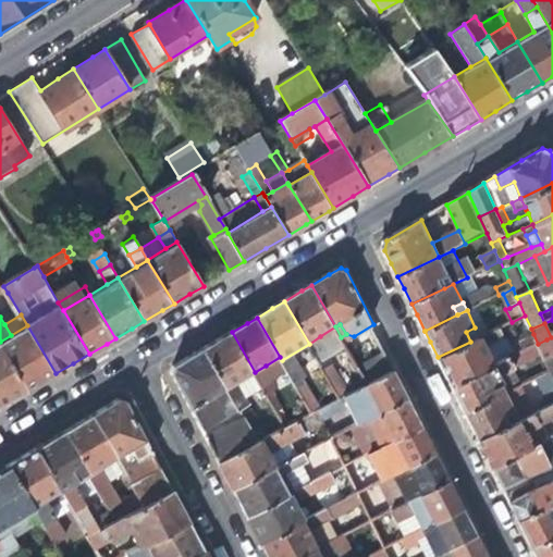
[(46,380),(56,373),(27,325),(11,335),(0,342),(31,390),(46,380)]
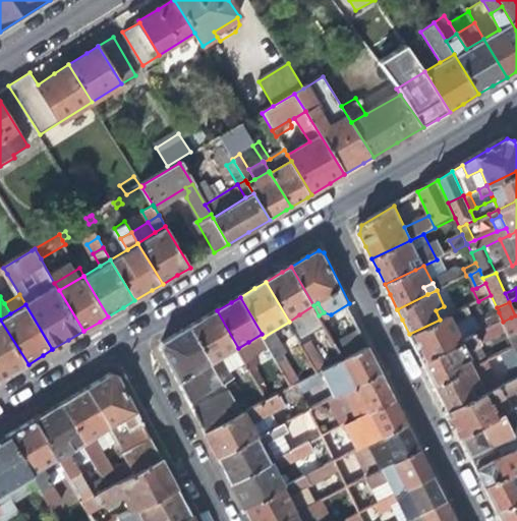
[(324,324),(319,315),(313,305),(299,314),(310,332),(324,324)]
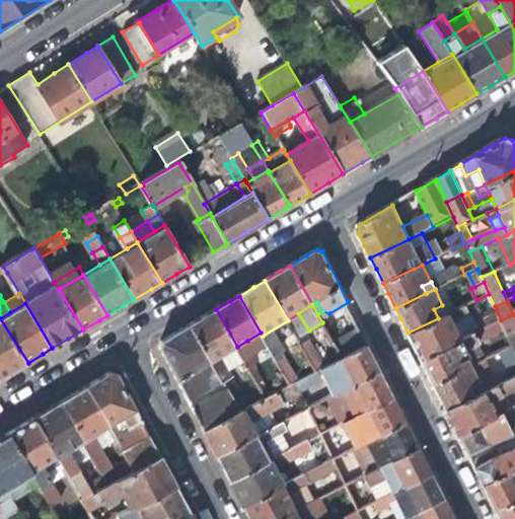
[(447,314),(442,305),(434,309),(438,318),(447,314)]
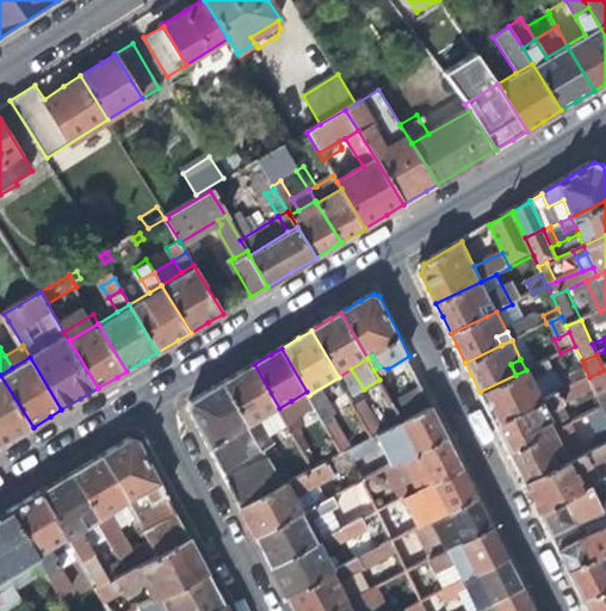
[(549,359),(526,370),(532,382),(554,370),(549,359)]
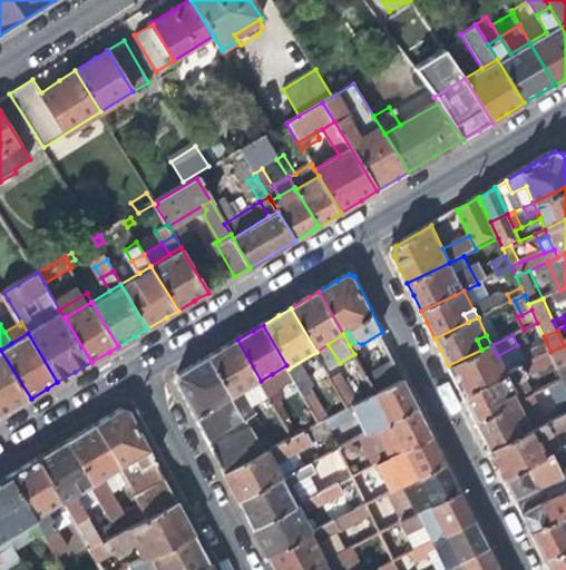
[(245,391),(261,381),(237,340),(227,345),(211,356),(234,397),(245,391)]
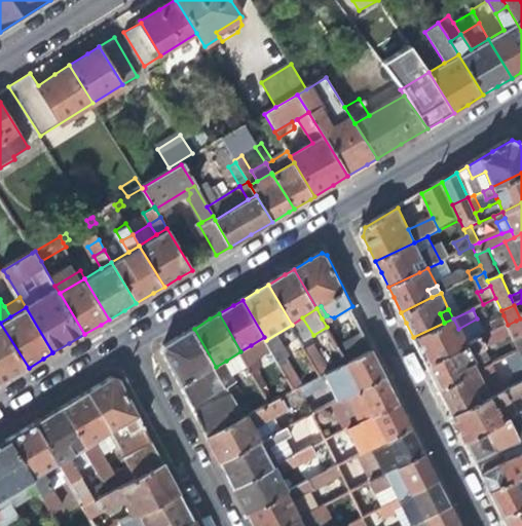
[(491,322),(495,330),(508,325),(504,315),(491,322)]
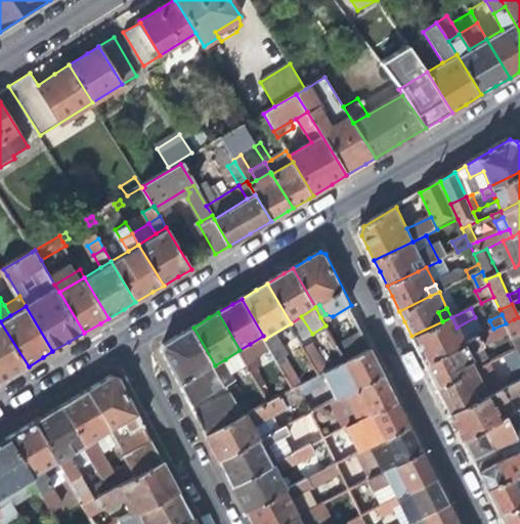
[(312,334),(301,316),(291,323),(298,337),(301,341),(310,336),(312,334)]
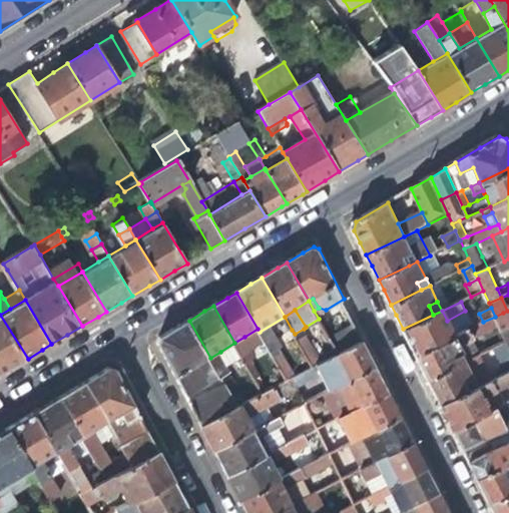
[(454,336),(447,321),(442,311),(433,315),(403,329),(410,342),(416,354),(454,336)]
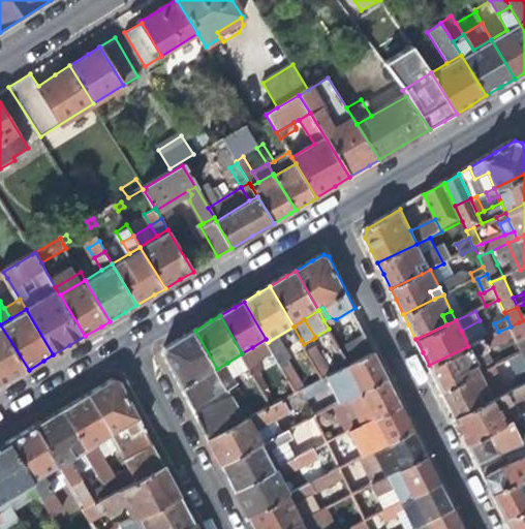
[(0,386),(18,376),(29,370),(0,324),(0,386)]
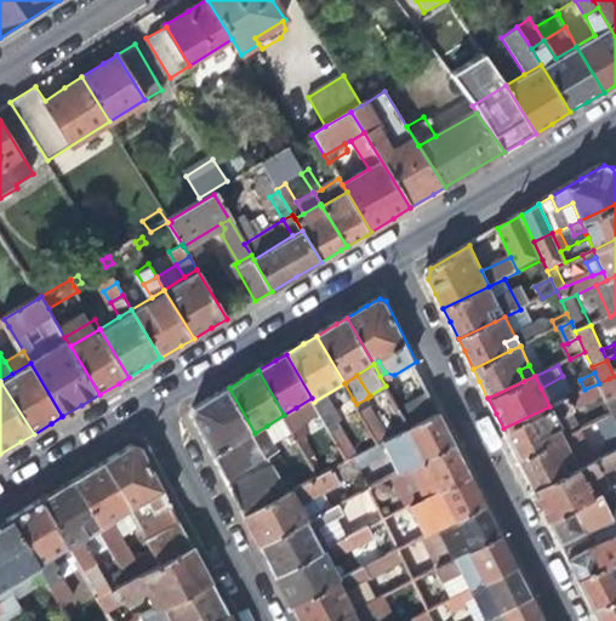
[(612,385),(610,382),(600,387),(604,393),(606,398),(608,402),(615,398),(615,391),(612,385)]
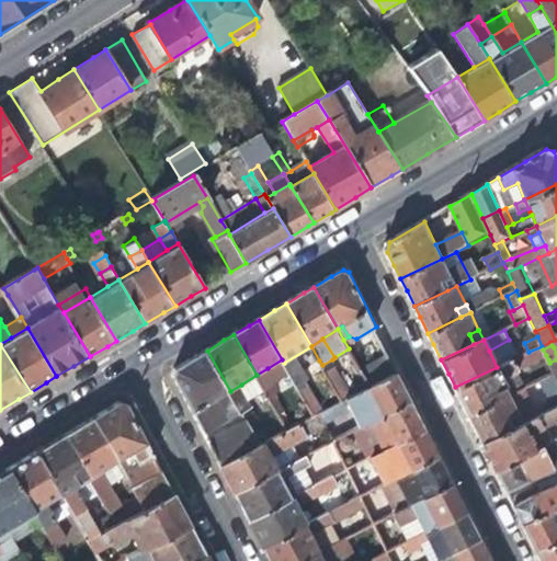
[(304,370),(319,361),(311,346),(284,363),(296,382),(305,377),(307,376),(304,370)]
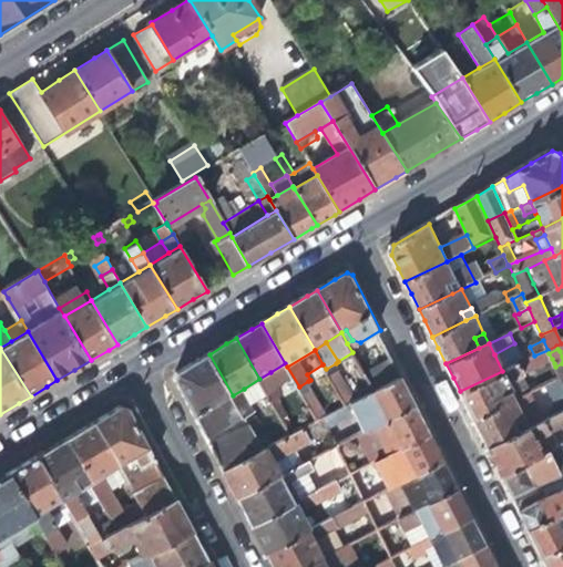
[(359,364),(370,384),(375,391),(403,377),(390,350),(359,364)]
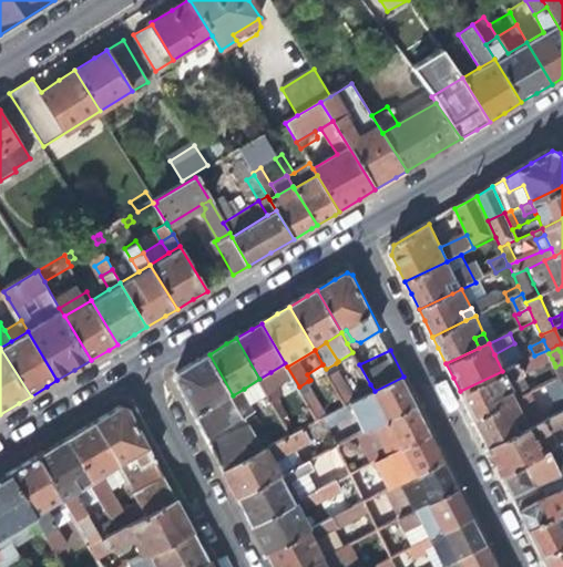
[(525,373),(552,359),(549,353),(548,350),(534,356),(521,362),(525,373)]
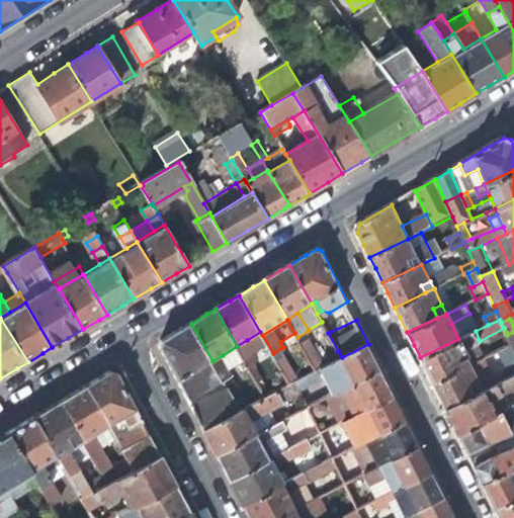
[(212,361),(191,324),(181,330),(164,340),(161,347),(181,386),(187,398),(207,384),(199,369),(212,361)]
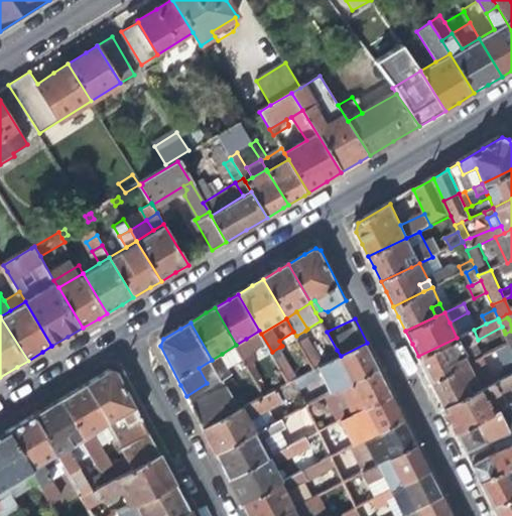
[(478,340),(474,330),(457,338),(462,347),(470,344),(478,340)]
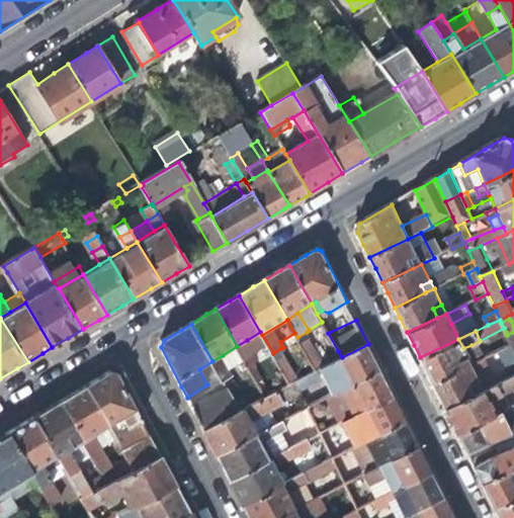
[(326,366),(307,332),(297,337),(317,371),(321,368),(326,366)]
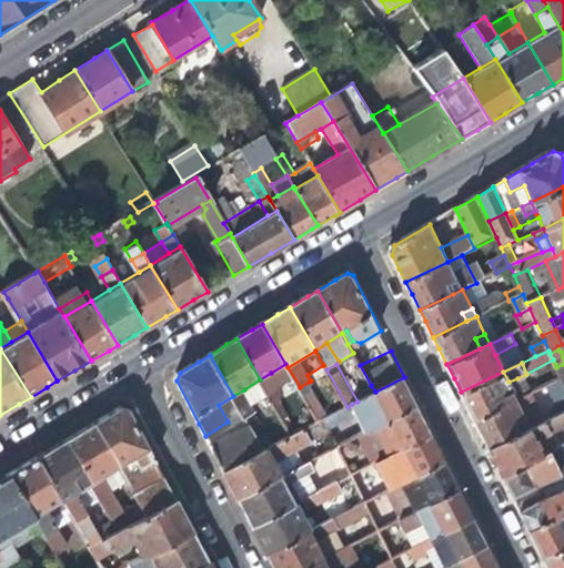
[(547,384),(550,383),(561,377),(556,367),(555,364),(545,368),(544,376),(547,384)]
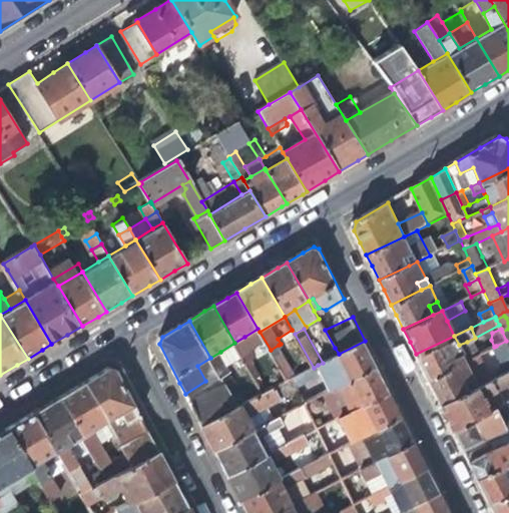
[(459,345),(454,336),(416,354),(422,366),(428,379),(466,360),(459,345)]
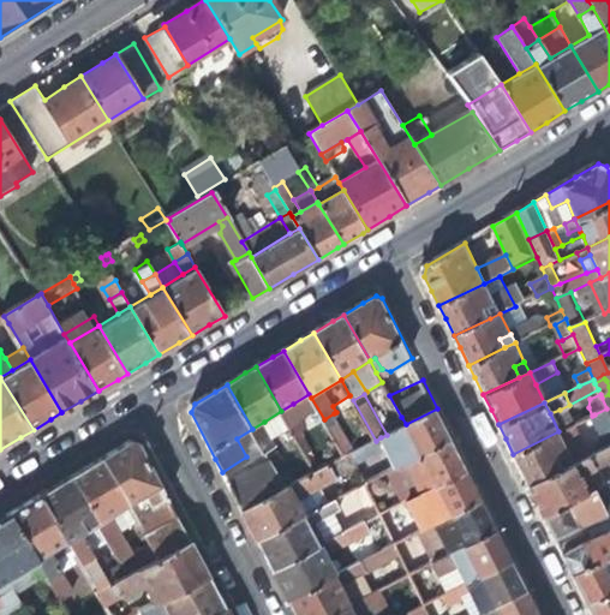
[(306,428),(293,404),(281,411),(294,435),(306,428)]
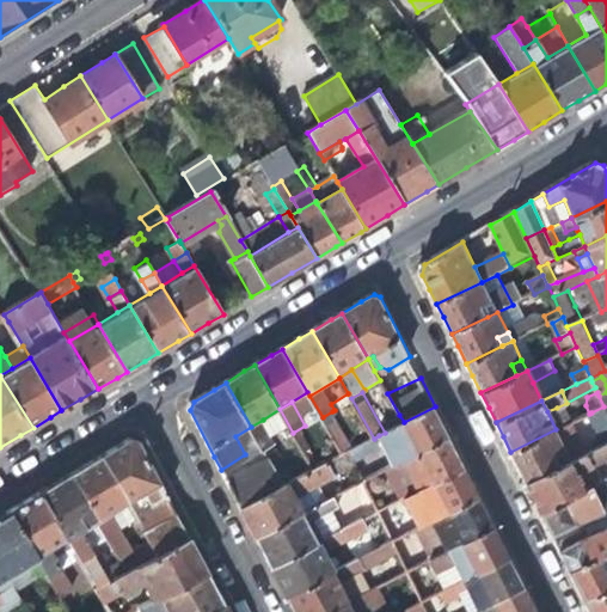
[(379,435),(388,456),(394,465),(404,460),(449,435),(442,421),(435,407),(404,422),(394,428),(385,433),(379,435)]
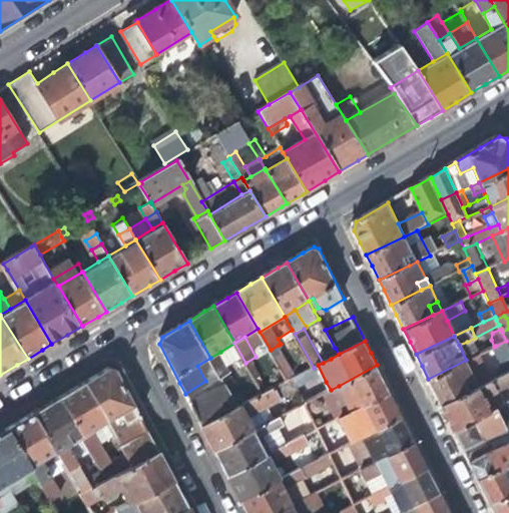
[(496,346),(504,363),(508,361),(508,344),(506,341),(496,346)]
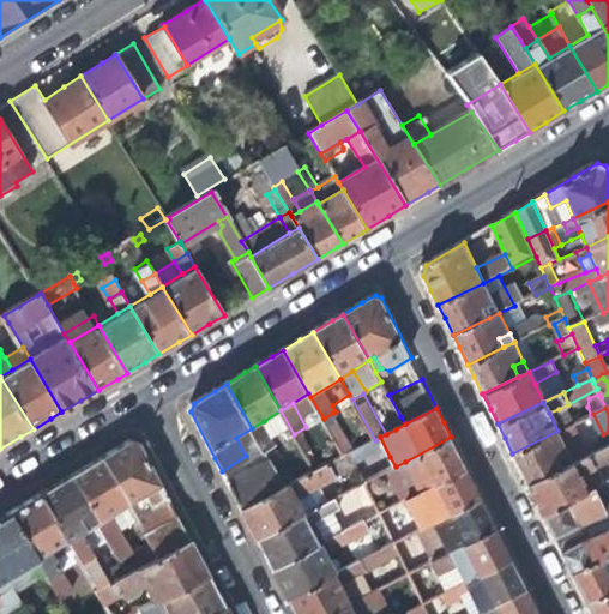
[(567,427),(559,409),(549,413),(558,431),(567,427)]
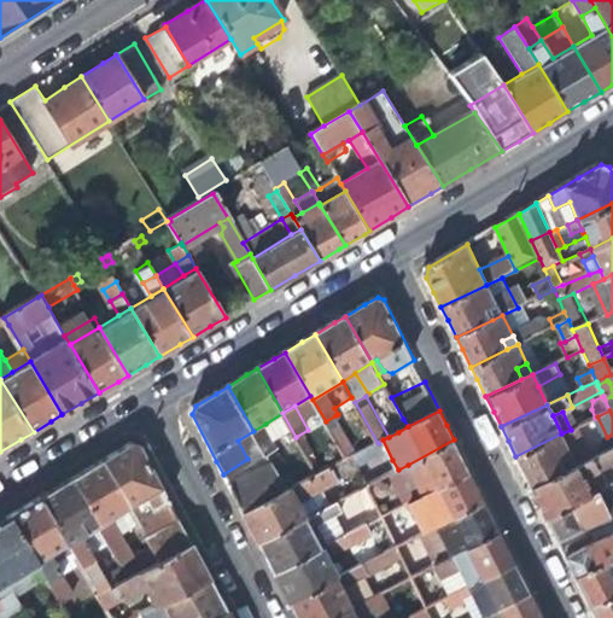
[(358,453),(336,415),(326,421),(348,459),(354,455),(358,453)]
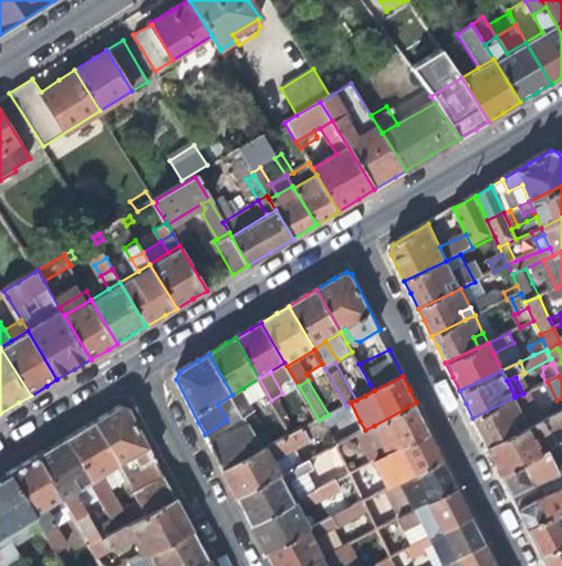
[(361,389),(365,396),(374,390),(370,384),(361,389)]
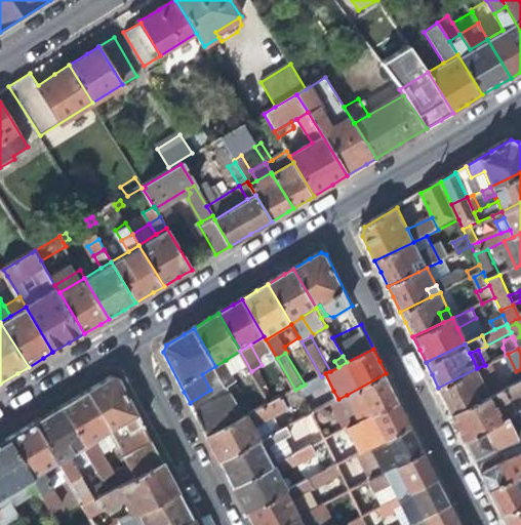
[(237,380),(226,360),(215,366),(228,386),(237,380)]
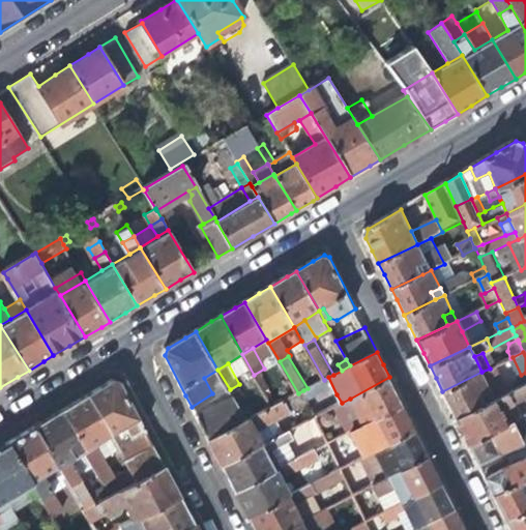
[(490,389),(481,372),(442,391),(448,404),(456,417),(486,403),(480,393),(490,389)]
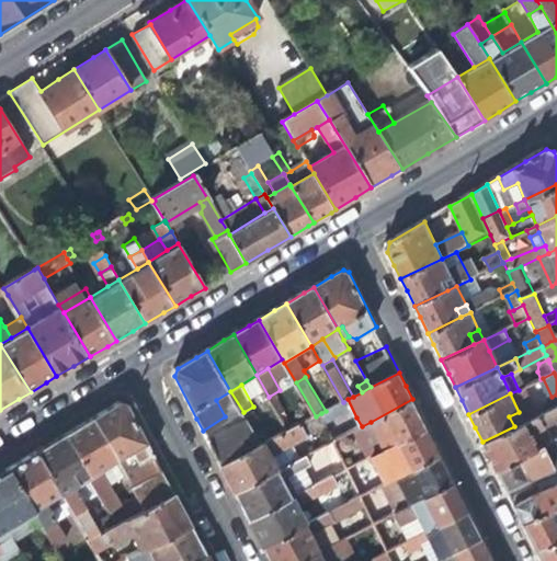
[(271,399),(281,418),(283,422),(292,418),(279,395),(271,399)]
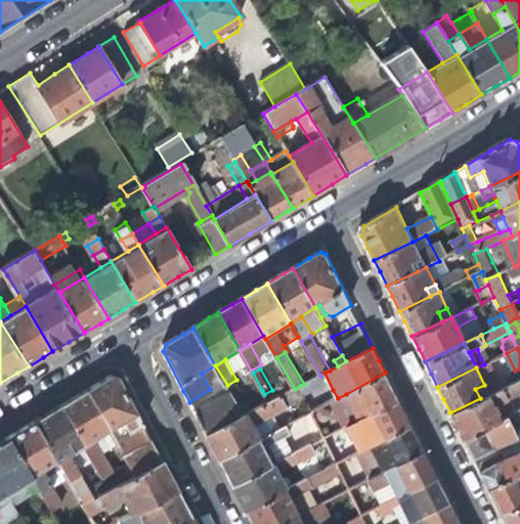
[(350,401),(358,419),(397,398),(391,385),(385,373),(346,394),(350,401)]
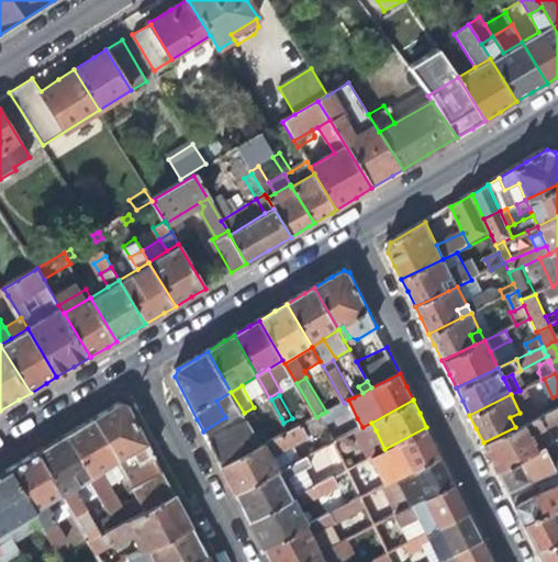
[(124,470),(154,453),(126,403),(121,402),(108,411),(93,419),(119,461),(124,470)]
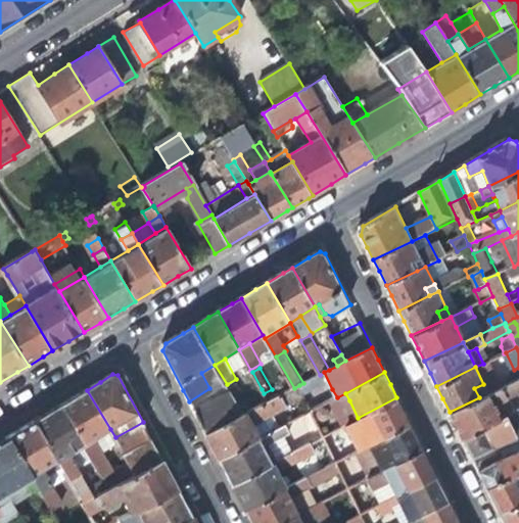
[(228,387),(229,390),(243,414),(253,409),(246,397),(238,383),(228,387)]
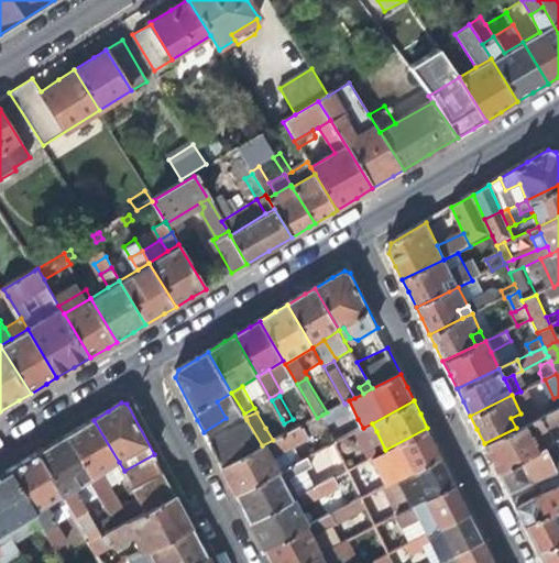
[(526,423),(521,414),(511,418),(516,428),(526,423)]
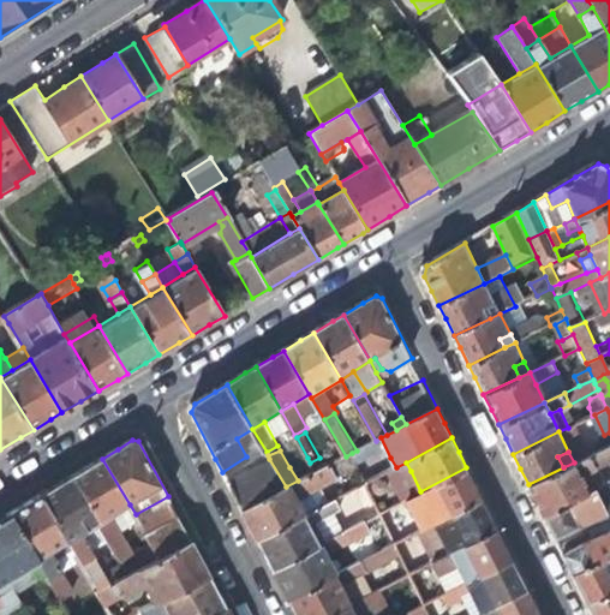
[(358,465),(352,453),(346,457),(329,465),(336,477),(358,465)]
